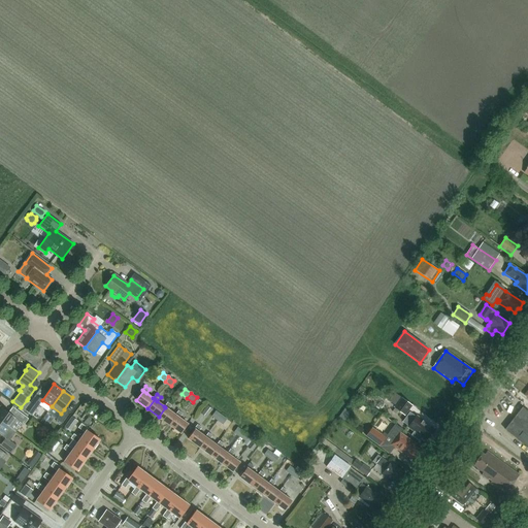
[(42,400),(39,398),(36,396),(26,410),(31,415),(39,403),(42,400)]
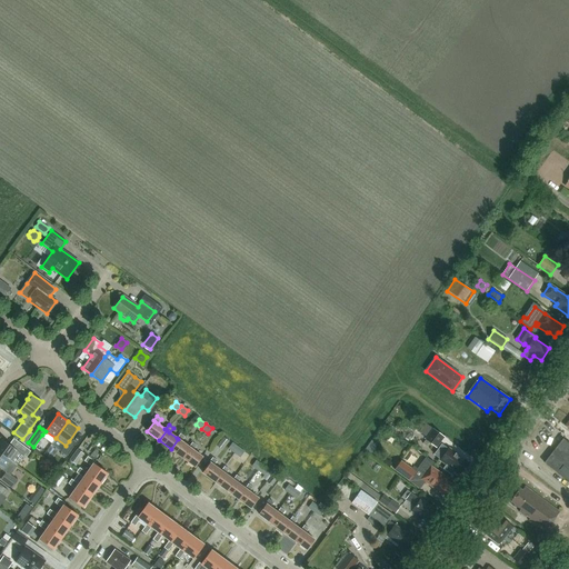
[(425,439),(436,448),(443,437),(432,428),(425,439)]
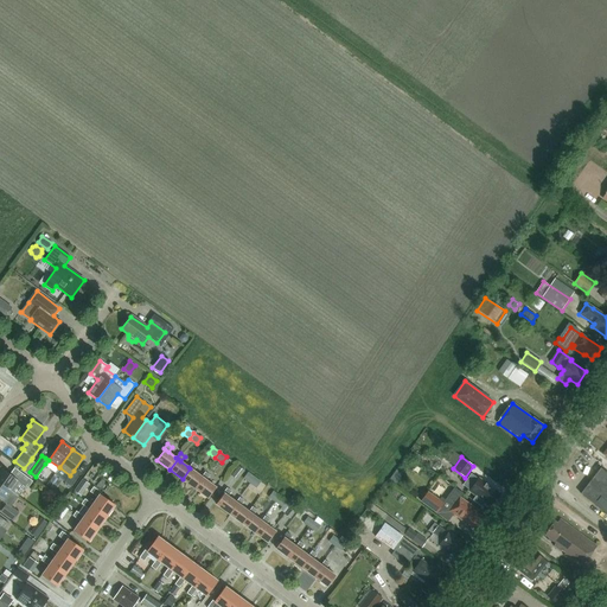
[(24,468),(23,471),(27,473),(34,462),(31,460),(24,468)]
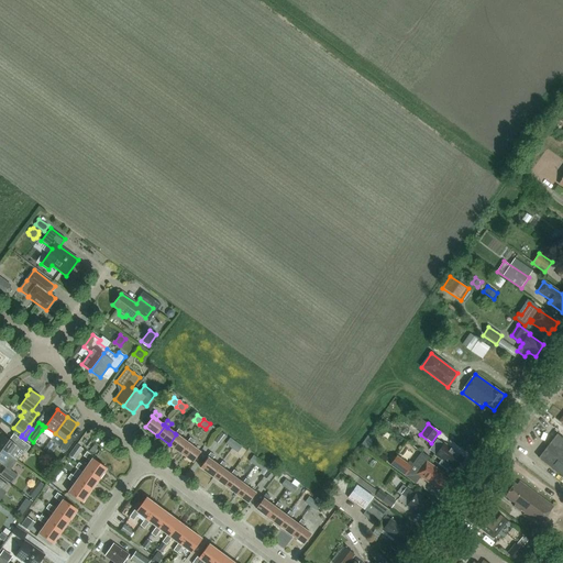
[(178,429),(175,433),(176,434),(169,444),(181,453),(188,443),(187,442),(179,437),(183,432),(178,429)]
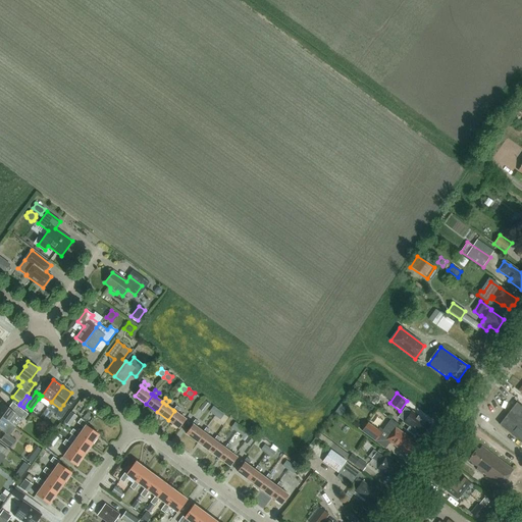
[(210,405),(204,401),(198,409),(204,413),(210,405)]
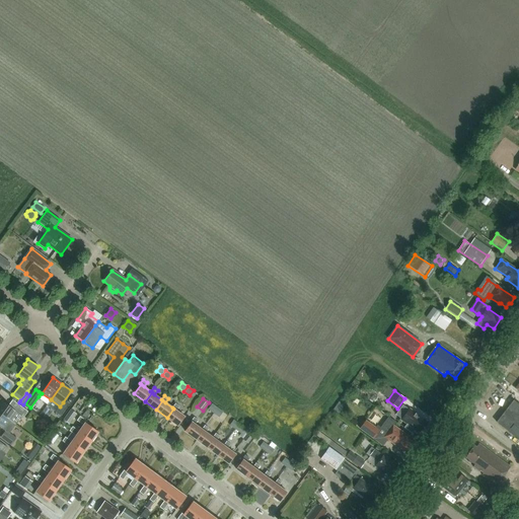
[(0,399),(0,413),(9,421),(9,420),(15,425),(21,416),(23,418),(27,412),(17,403),(13,410),(0,399)]
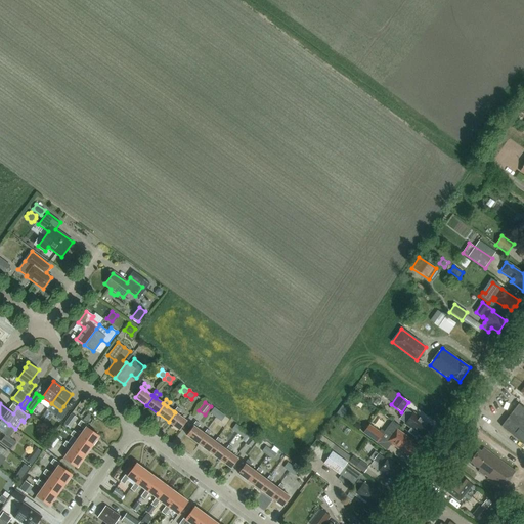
[(523,407),(519,404),(503,428),(523,443),(523,407)]
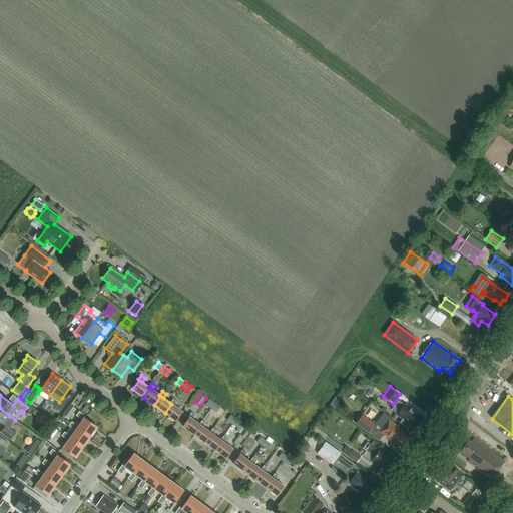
[(67,401),(62,398),(59,402),(54,408),(59,412),(67,401)]
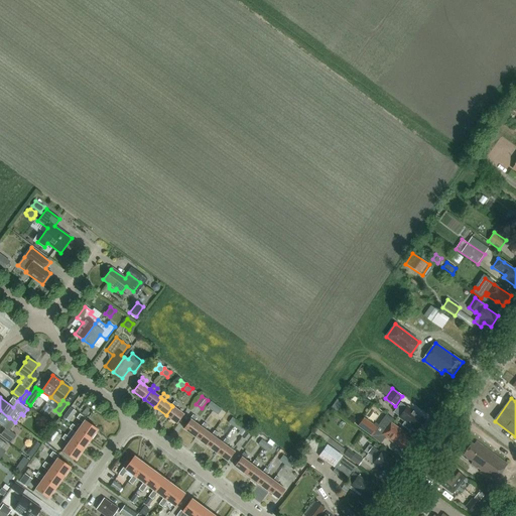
[(174,401),(171,405),(172,406),(166,415),(176,423),(183,414),(175,408),(178,404),(174,401)]
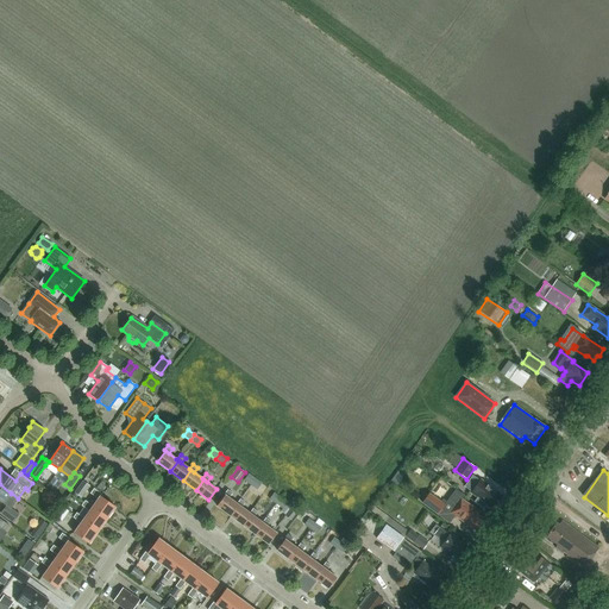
[(244,479),(250,484),(255,478),(248,473),(244,479)]
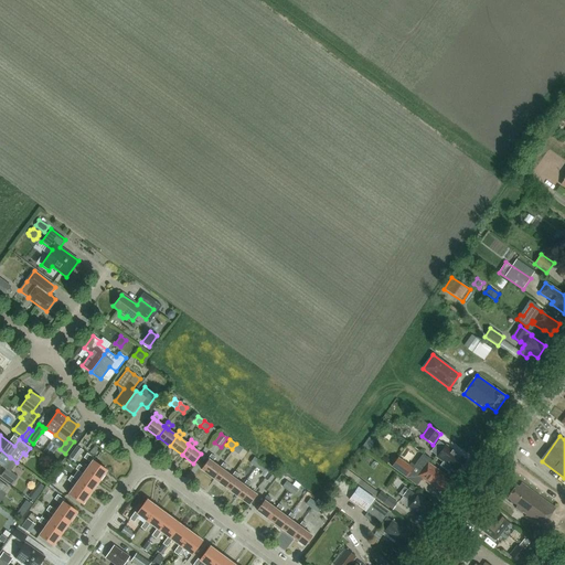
[(434,448),(432,451),(437,456),(437,457),(443,461),(439,466),(449,472),(452,468),(458,472),(466,460),(445,445),(444,447),(438,443),(434,448)]
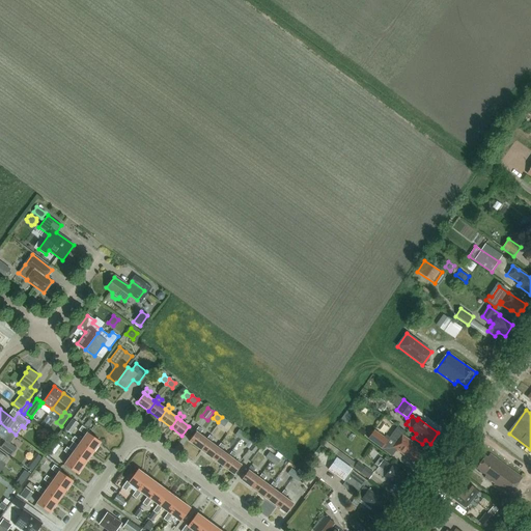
[(228,421),(222,417),(218,422),(224,426),(228,421)]
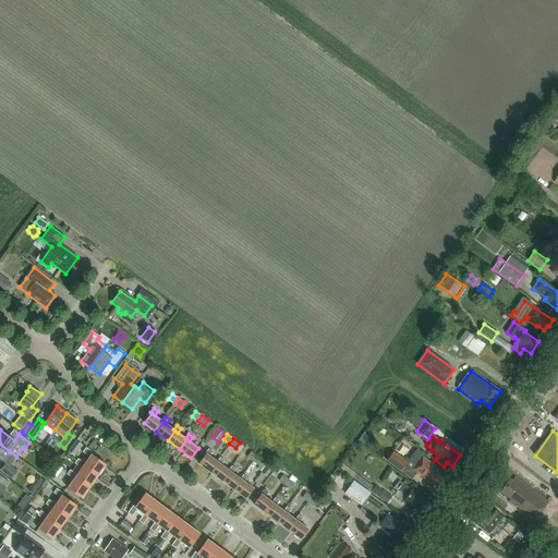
[(82,446),(75,440),(68,450),(74,456),(82,446)]
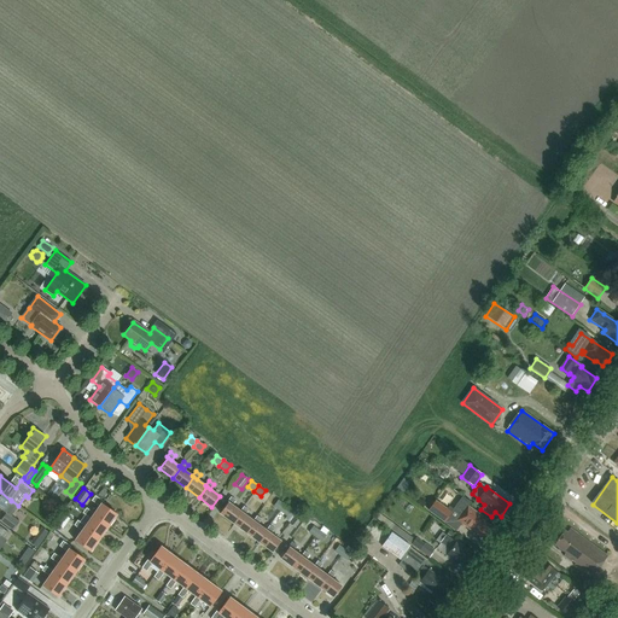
[(11,500),(11,501),(0,491),(0,508),(6,513),(0,522),(13,531),(19,522),(11,516),(18,506),(11,500)]
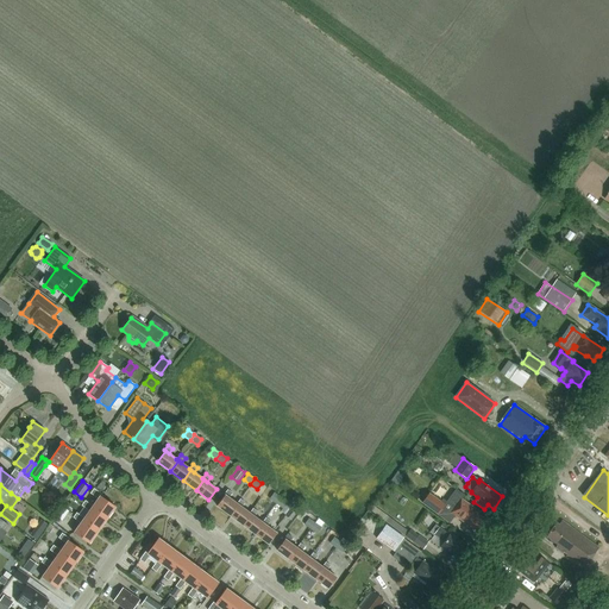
[(98,498),(93,506),(90,508),(106,519),(115,507),(100,496),(101,494),(94,488),(90,494),(98,498)]
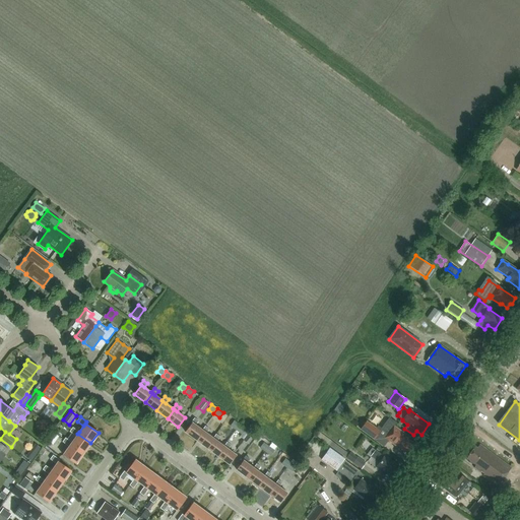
[(365,424),(361,430),(384,447),(389,441),(403,451),(405,449),(408,452),(414,444),(408,440),(410,438),(394,426),(396,423),(389,417),(381,428),(378,427),(377,429),(367,421),(365,424)]
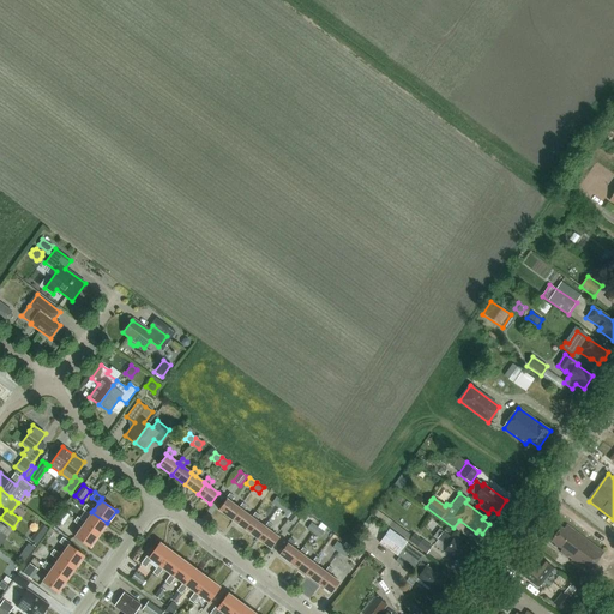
[(240,509),(239,507),(230,501),(234,497),(229,494),(226,499),(227,500),(218,510),(232,519),(240,509)]
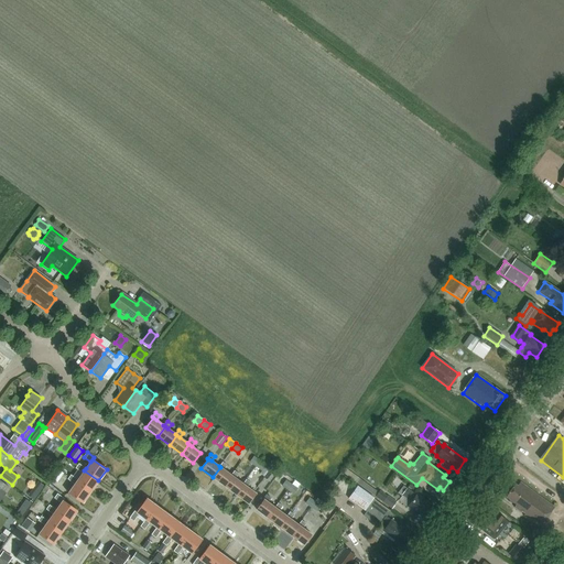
[(253,456),(249,461),(256,465),(259,461),(253,456)]
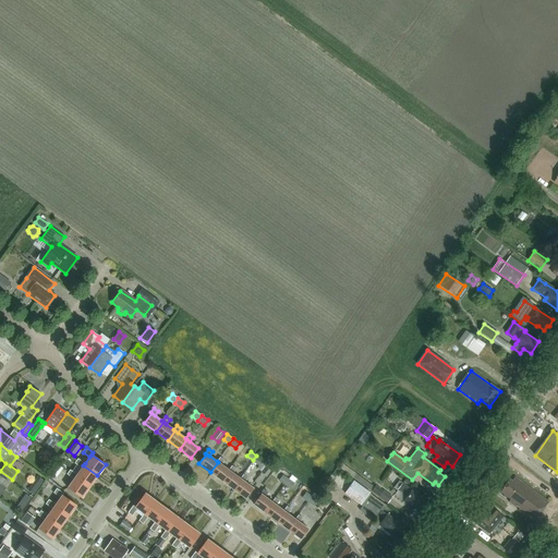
[(253,460),(258,464),(263,460),(256,456),(253,460)]
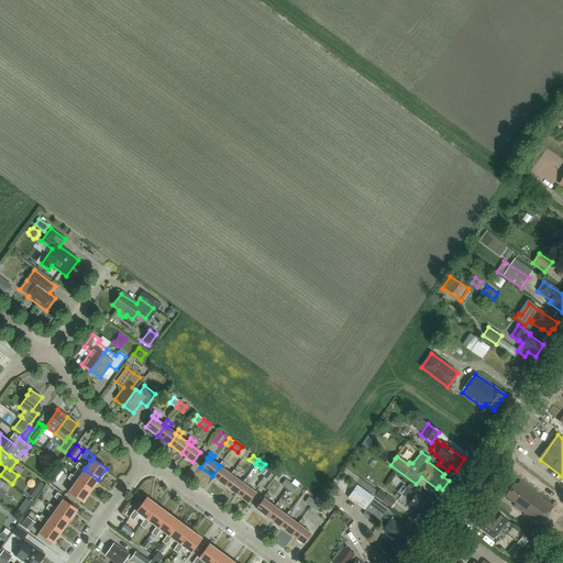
[(222,461),(219,465),(220,466),(212,476),(224,485),(232,475),(231,474),(223,468),(227,464),(222,461)]
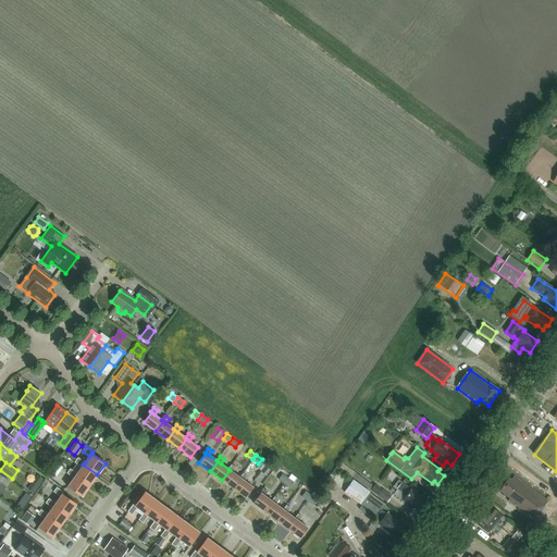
[(82,467),(76,473),(75,475),(89,485),(97,474),(83,465),(85,462),(77,458),(74,462),(82,467)]
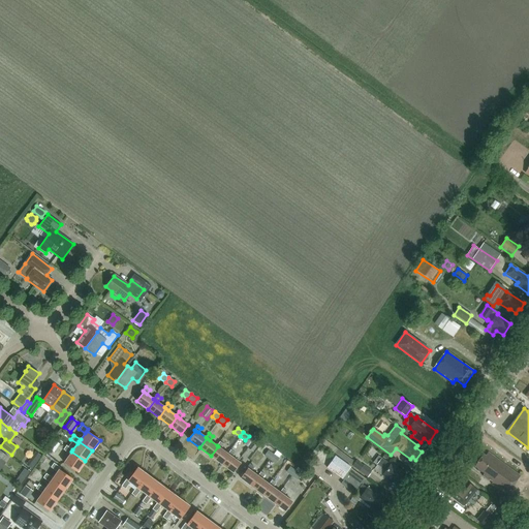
[(253,453),(259,444),(253,439),(247,447),(253,453)]
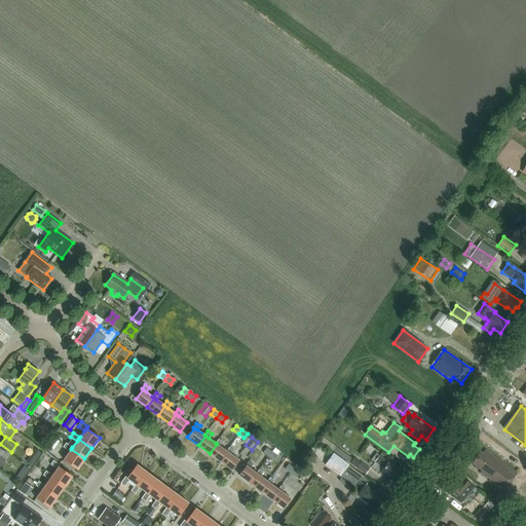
[(218,439),(216,443),(217,444),(210,453),(221,461),(227,452),(226,451),(220,446),(223,442),(218,439)]
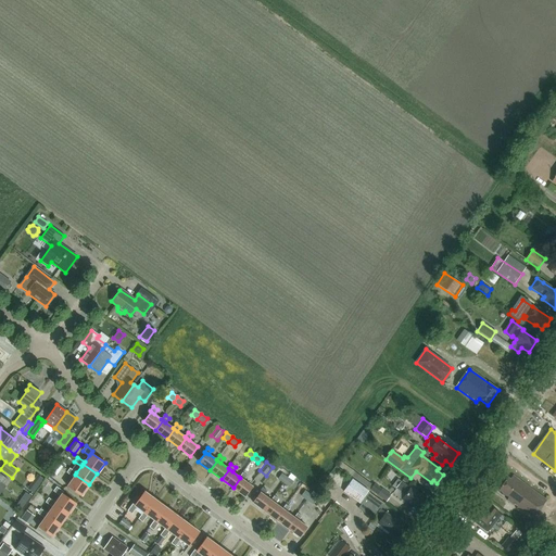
[(75,475),(76,472),(70,468),(66,472),(73,478),(67,487),(80,496),(89,484),(75,475)]
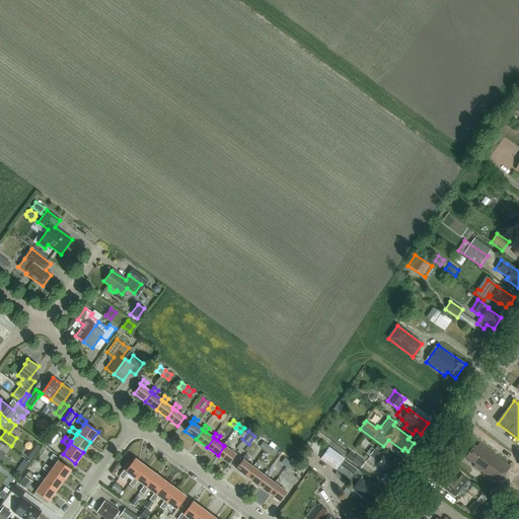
[(226,441),(223,445),(224,446),(218,455),(229,463),(235,454),(227,448),(230,444),(226,441)]
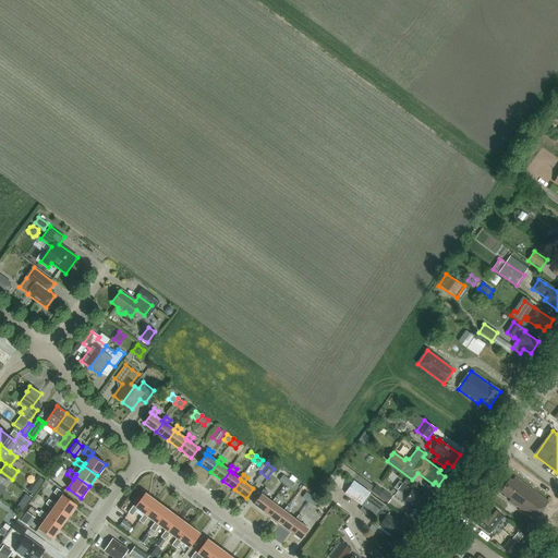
[(281,475),(278,481),(284,485),(288,480),(281,475)]
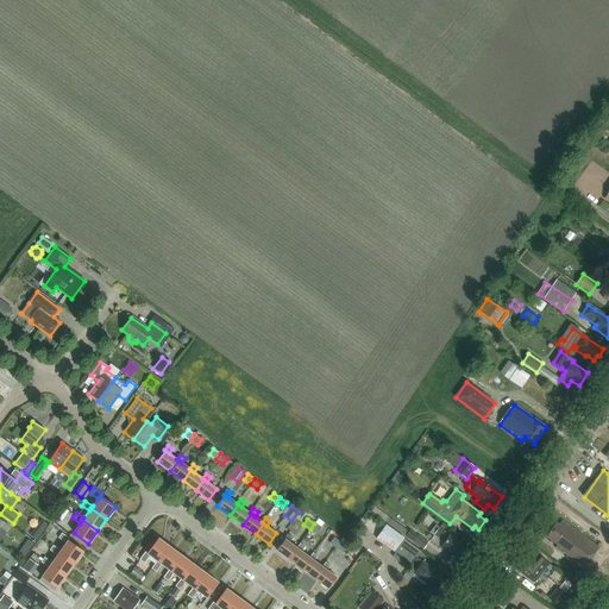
[(318,519),(314,523),(311,529),(316,534),(325,523),(318,519)]
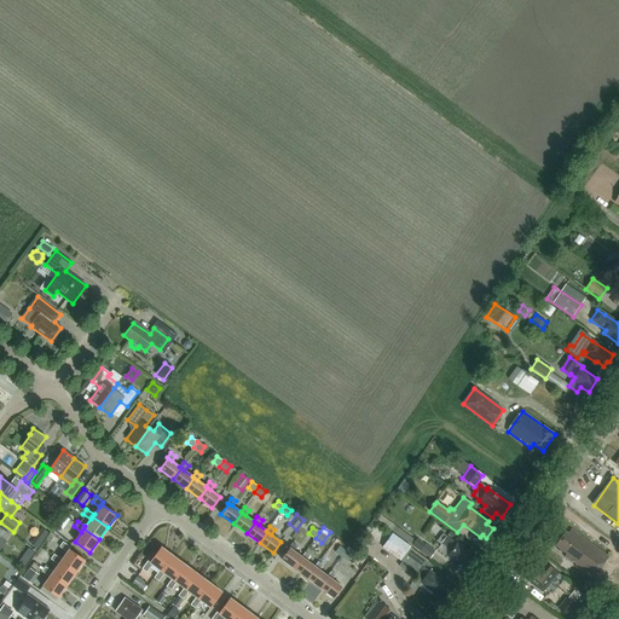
[(574,566),(594,579),(609,557),(572,531),(568,536),(565,534),(556,547),(568,555),(566,557),(576,565),(574,566)]
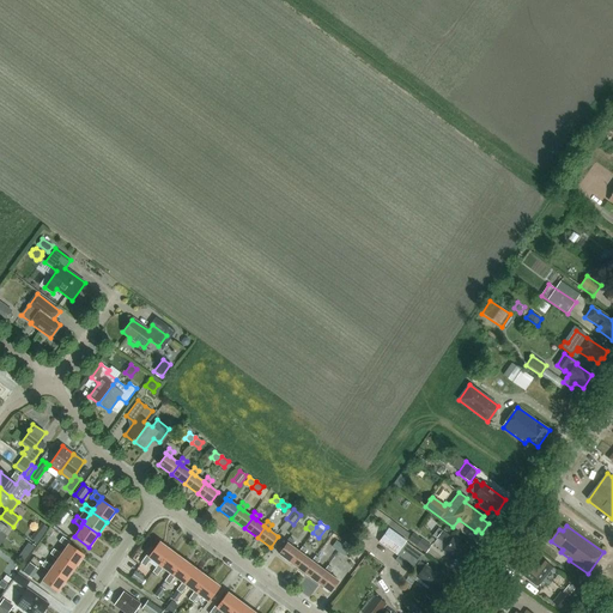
[(380,541),(398,554),(394,558),(418,576),(417,577),(438,593),(447,581),(425,565),(420,562),(424,556),(406,542),(407,541),(389,528),(380,541)]
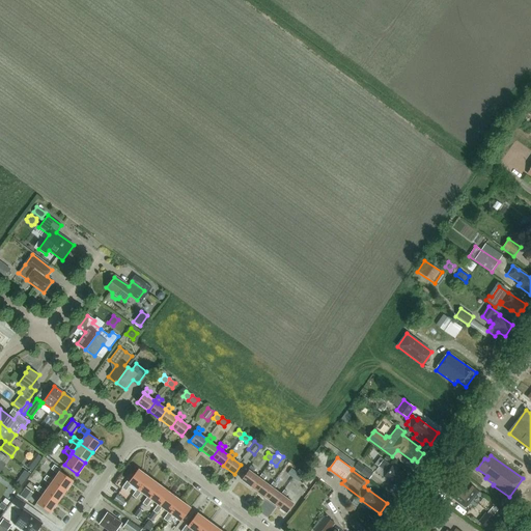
[(392,467),(383,460),(379,466),(388,472),(384,477),(398,487),(407,475),(393,466),(392,467)]
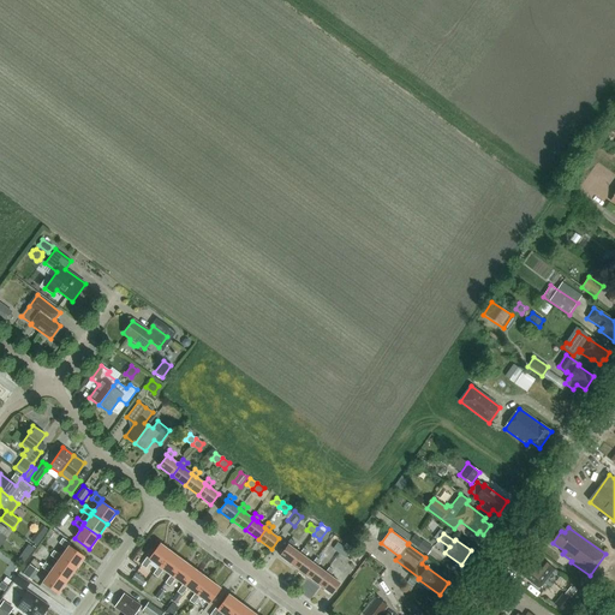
[(427,554),(433,548),(415,535),(410,542),(427,554)]
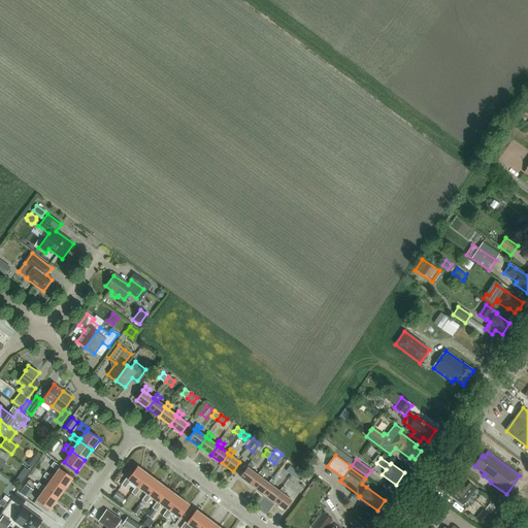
[(29,460),(26,465),(32,469),(35,465),(29,460)]
